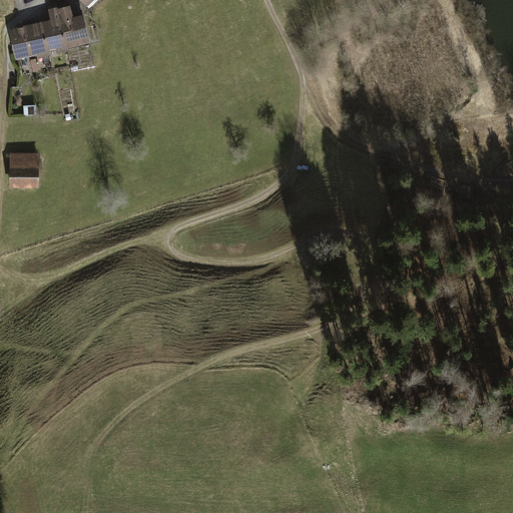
[(80,0),(90,9),(99,0),(80,0)]
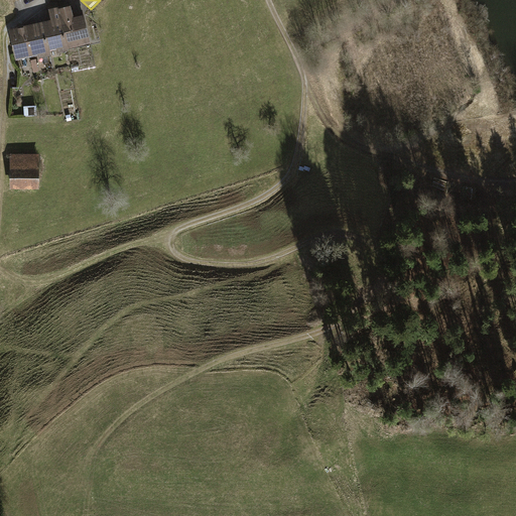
[(69,51),(68,50),(58,8),(57,3),(47,5),(50,21),(44,23),(50,52),(57,51),(57,54),(69,51)]
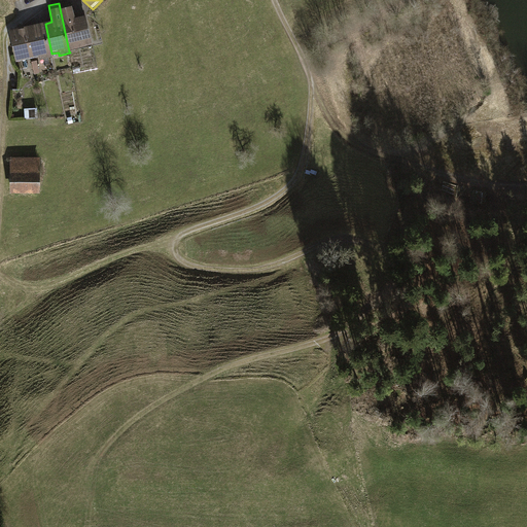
[(72,6),(60,8),(69,51),(93,46),(85,11),(74,13),(72,6)]
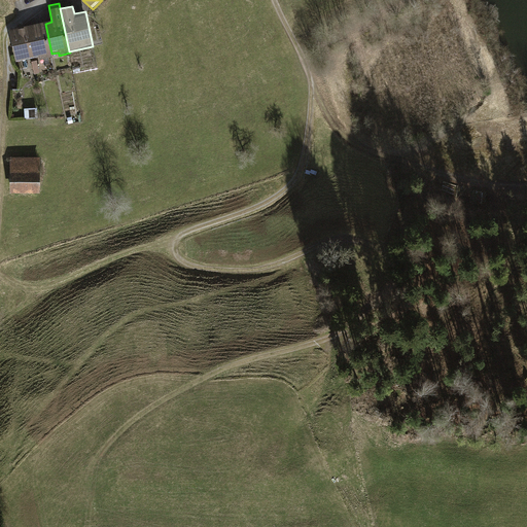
[(53,59),(51,54),(45,24),(30,27),(37,59),(39,58),(40,61),(53,59)]
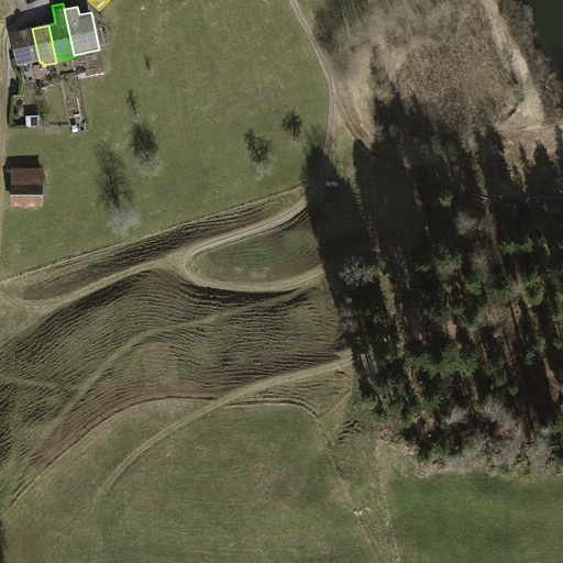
[(18,67),(40,63),(32,29),(10,33),(18,67)]
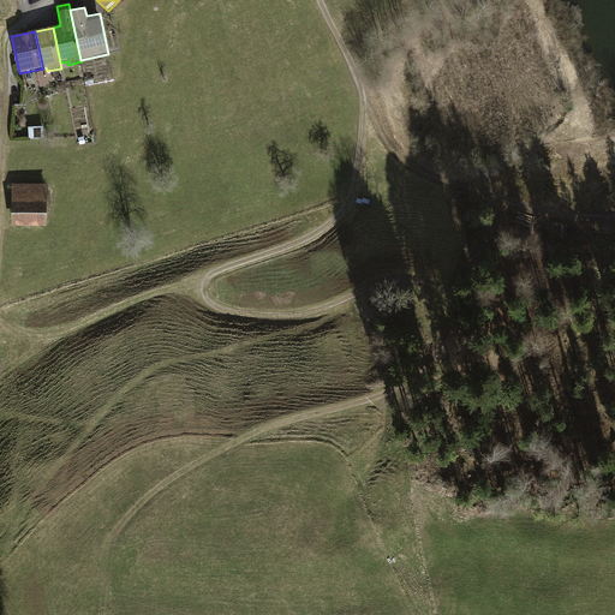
[(45,127),(29,127),(29,139),(45,139),(45,127)]
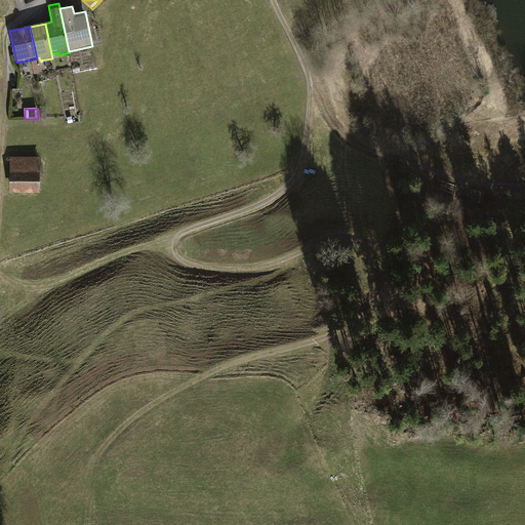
[(40,159),(10,159),(10,193),(40,193),(40,159)]
